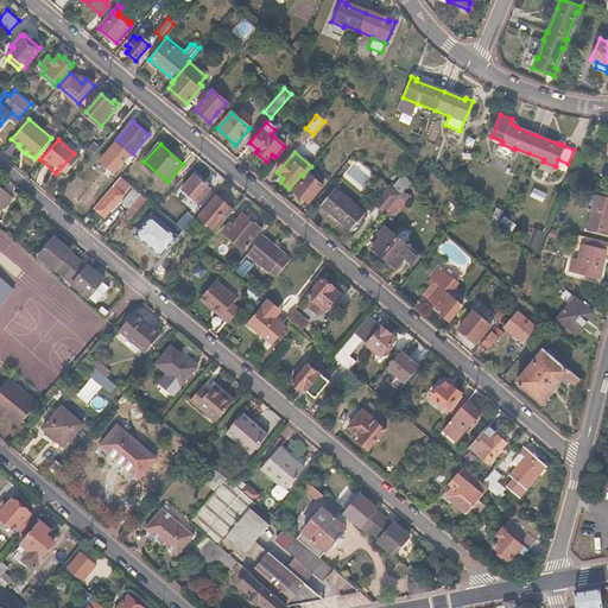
[(543,163),(539,169),(552,173),(555,166),(543,162),(543,163)]
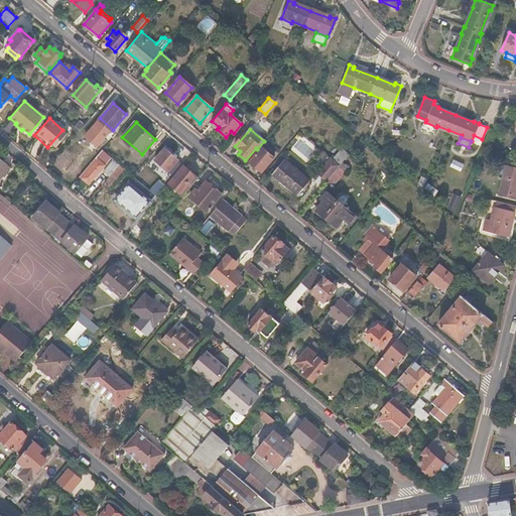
[(178,159),(165,148),(154,161),(167,172),(178,159)]
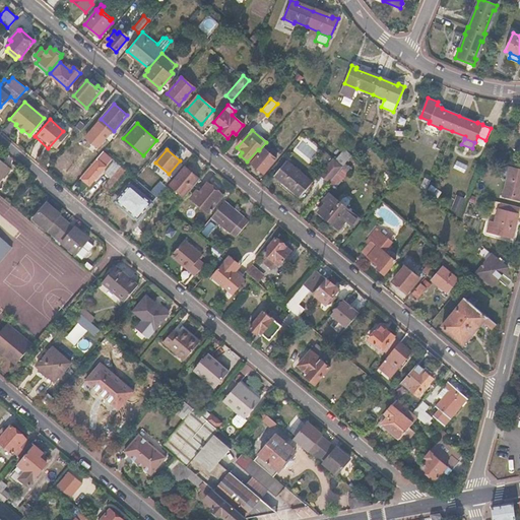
[(108,155),(102,150),(79,176),(88,184),(104,166),(102,164),(108,155)]
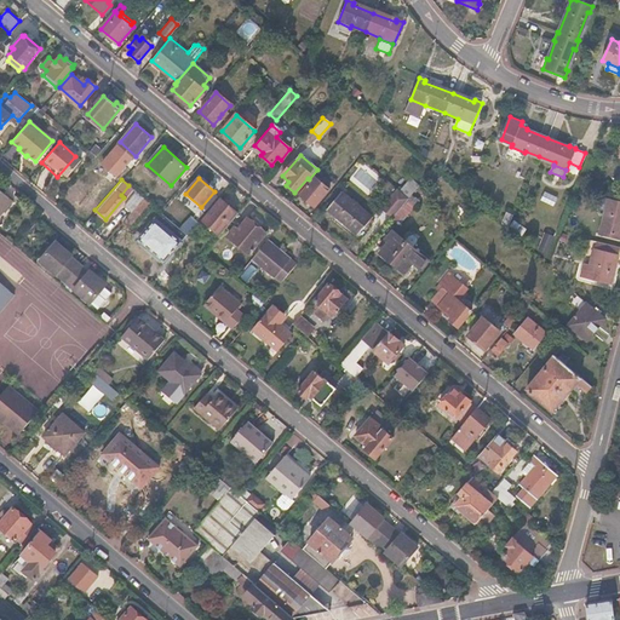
[(327,191),(313,179),(298,196),(313,208),(327,191)]
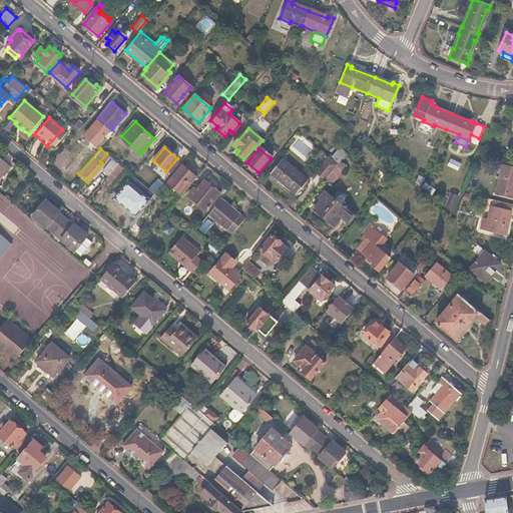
[(340,148),(331,159),(338,165),(340,163),(347,154),(340,148)]
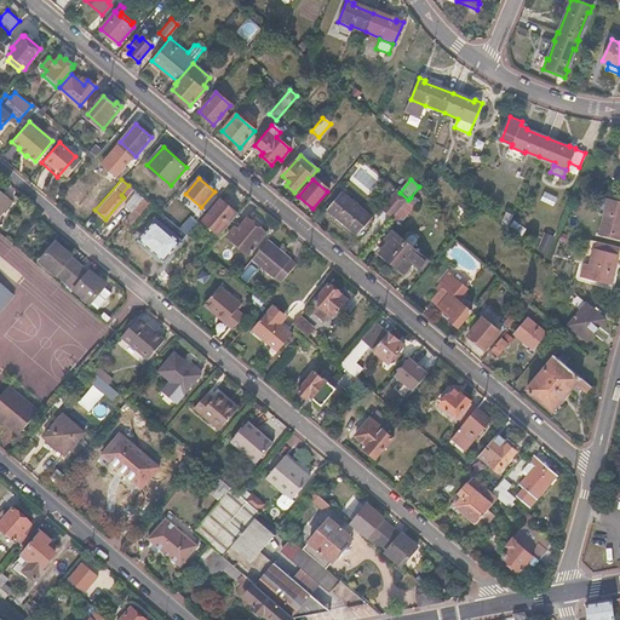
[(143,196),(136,190),(124,205),(131,211),(143,196)]
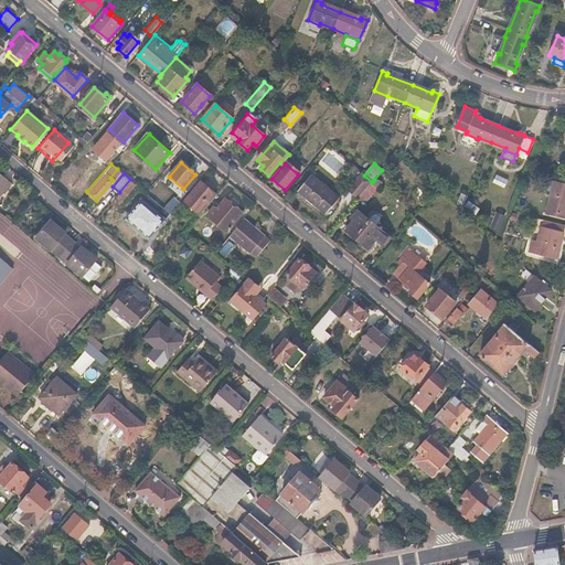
[(364,176),(362,173),(347,192),(356,200),(372,182),(364,176)]
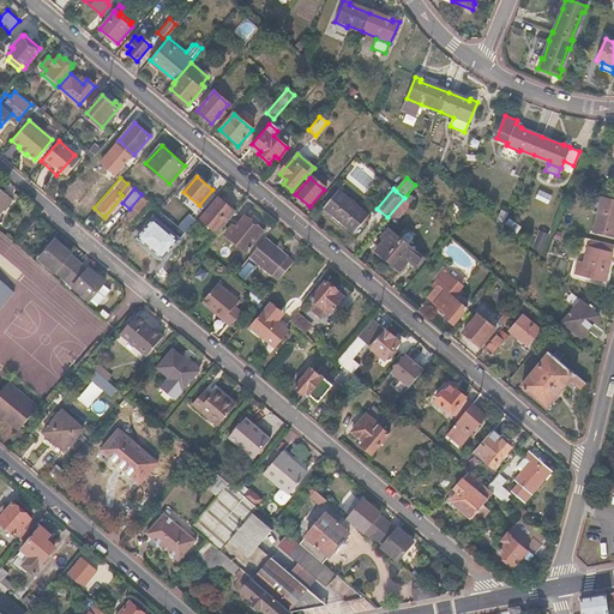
[(337,191),(321,208),(331,215),(353,234),(361,223),(367,217),(337,191)]
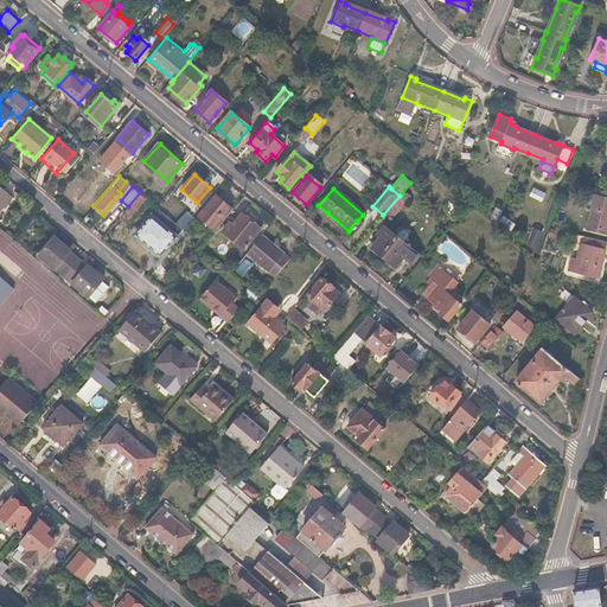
[(594,195),(587,192),(585,204),(587,204),(586,208),(590,209),(594,195)]
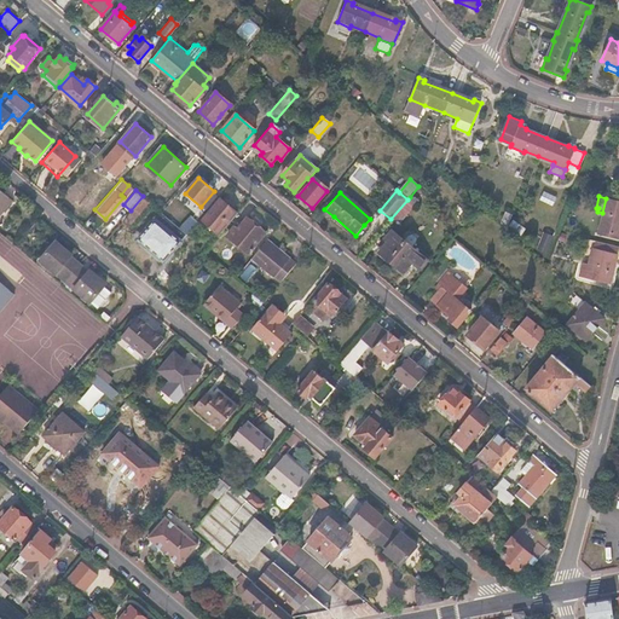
[(237,213),(219,197),(201,219),(219,235),(237,213)]
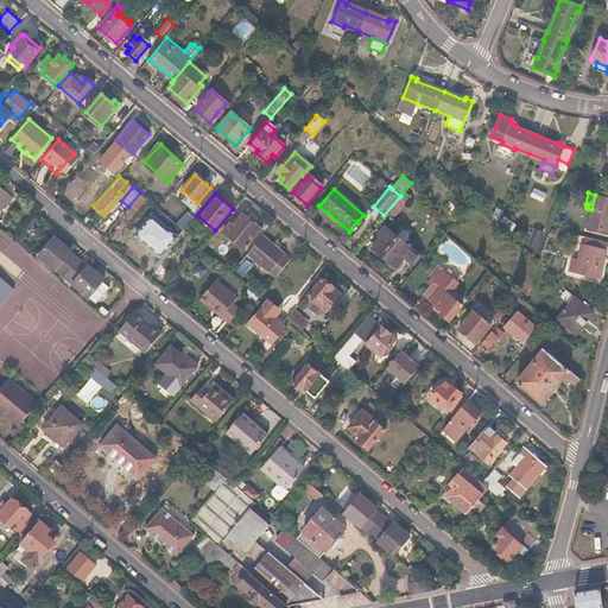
[(403,194),(400,196),(384,215),(391,222),(410,200),(403,194)]
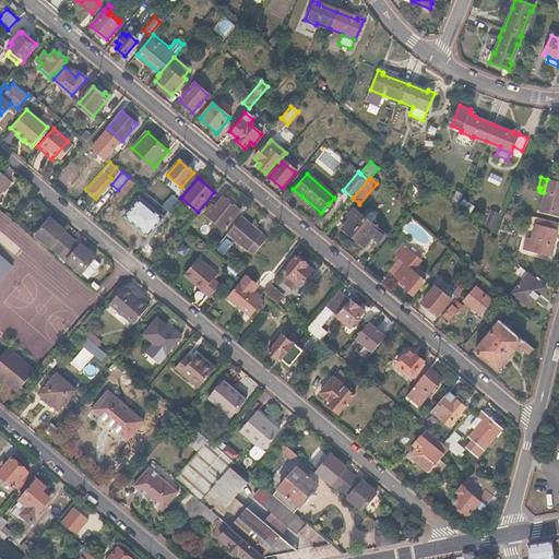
[(137,185),(130,179),(113,200),(119,205),(137,185)]
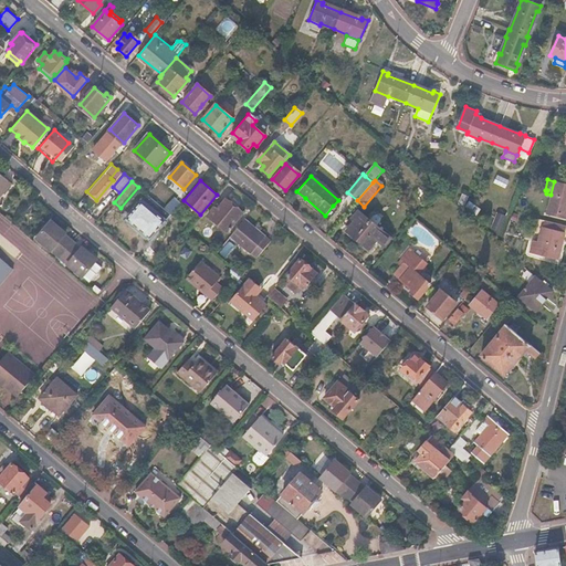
[(551,195),(553,195),(548,215),(565,219),(565,217),(565,184),(554,181),(551,195)]
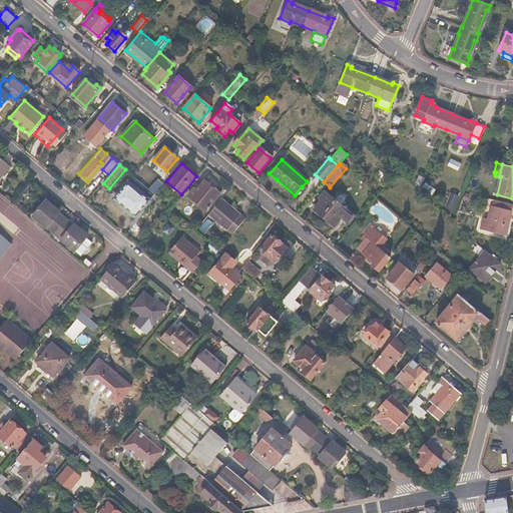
[(128,181),(127,181),(113,197),(135,216),(149,199),(148,198),(153,192),(133,176),(128,181)]
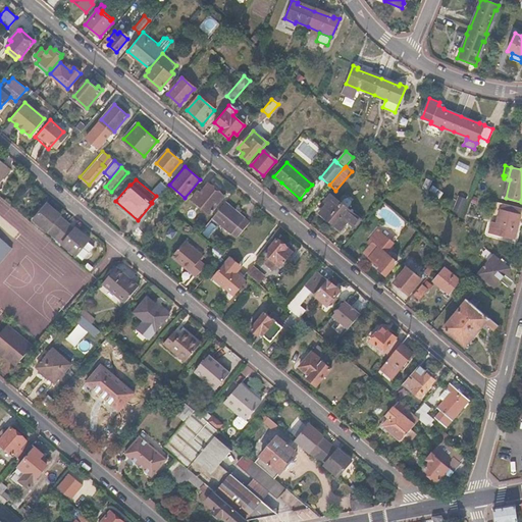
[(200,193),(197,191),(191,197),(209,212),(223,195),(208,183),(200,193)]
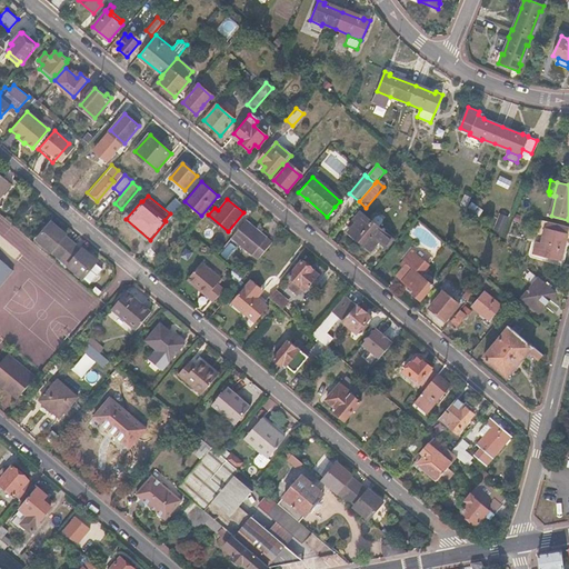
[(353,221),(357,223),(348,233),(371,253),(379,243),(386,250),(393,241),(360,212),(353,221)]
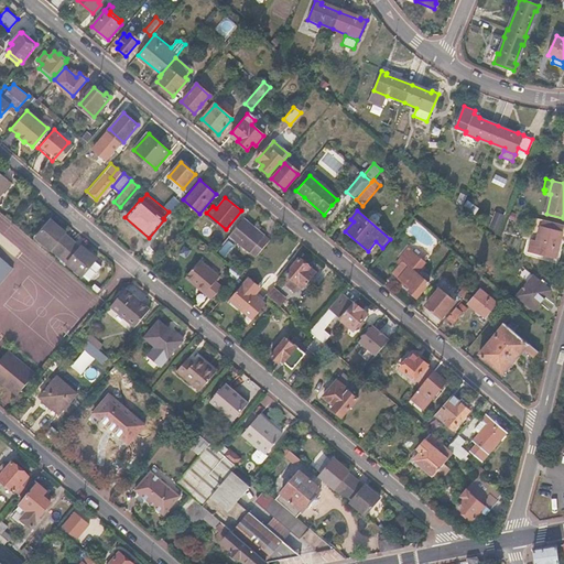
[(264,234),(245,216),(229,235),(249,252),(250,251),(256,256),(270,239),(264,234)]
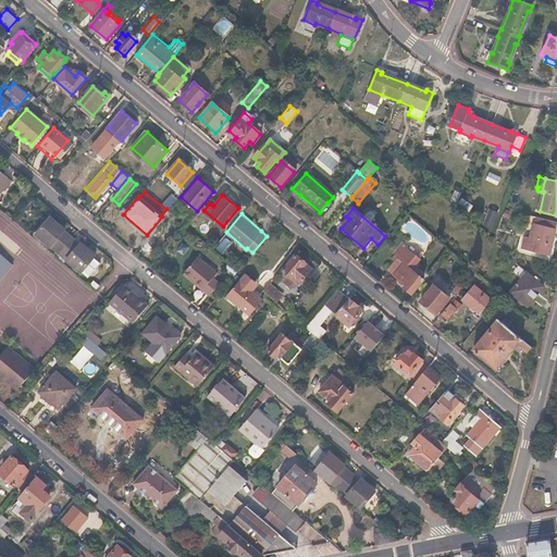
[(52,215),(37,233),(59,252),(73,236),(66,230),(67,229),(52,215)]
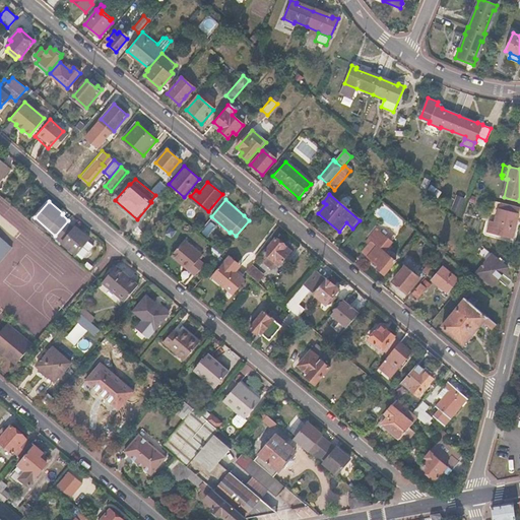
[(519,207),(500,203),(496,223),(490,221),(486,233),(512,239),(519,207)]
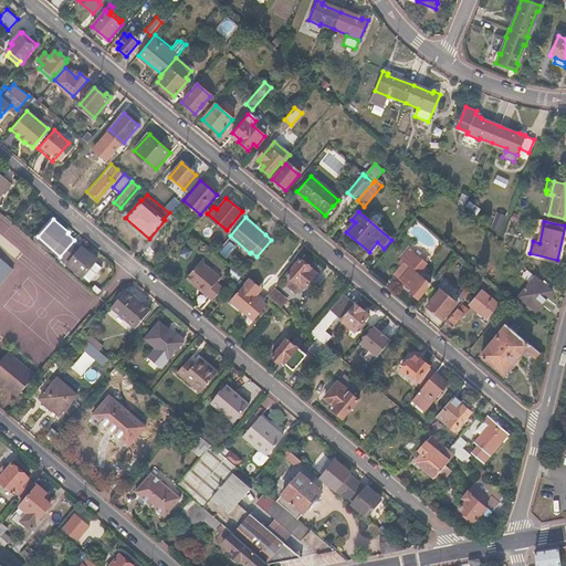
[(74,240),(60,257),(90,282),(103,268),(97,262),(100,259),(84,245),(82,248),(74,240)]
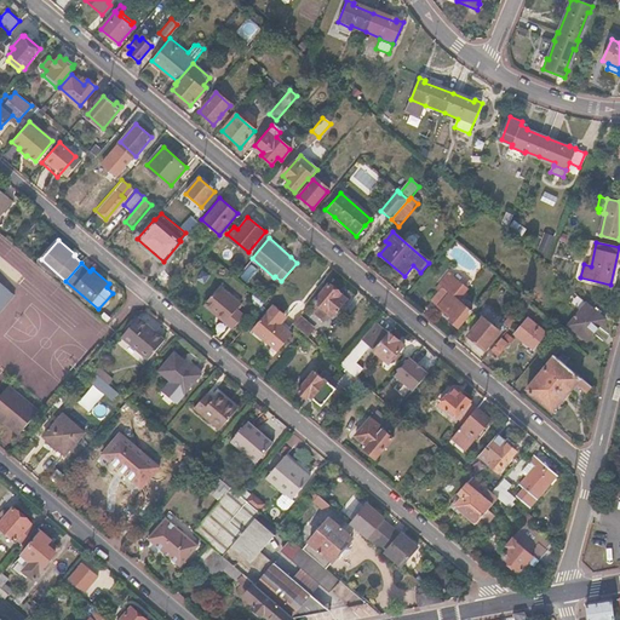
[(438,286),(442,290),(431,304),(446,316),(449,313),(454,316),(451,320),(448,322),(457,329),(471,314),(457,302),(466,290),(448,274),(438,286)]
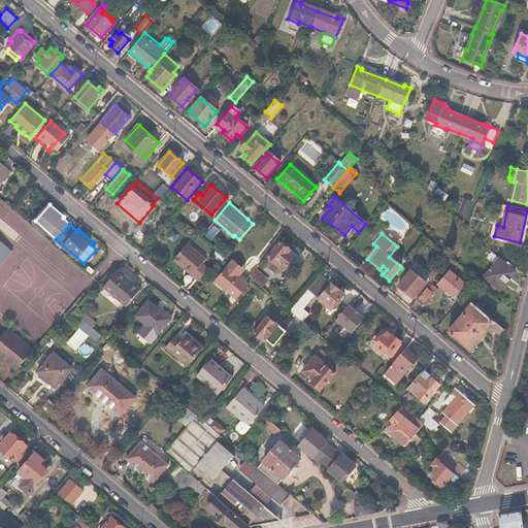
[(0,240),(0,248),(6,253),(9,249),(0,240)]
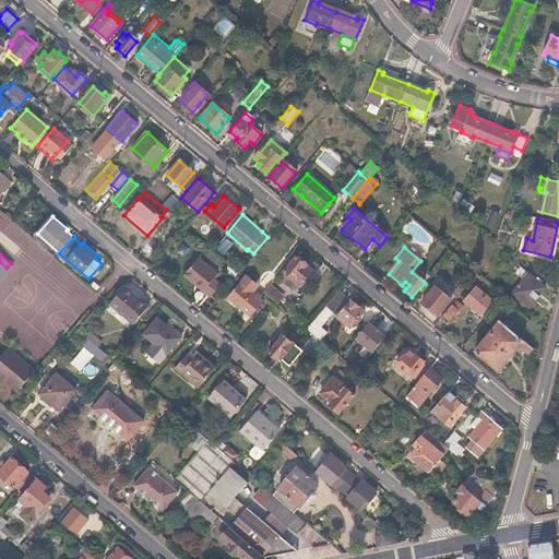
[(296,257),(283,271),(286,274),(283,277),(284,282),(292,289),(296,288),(311,270),(296,257)]
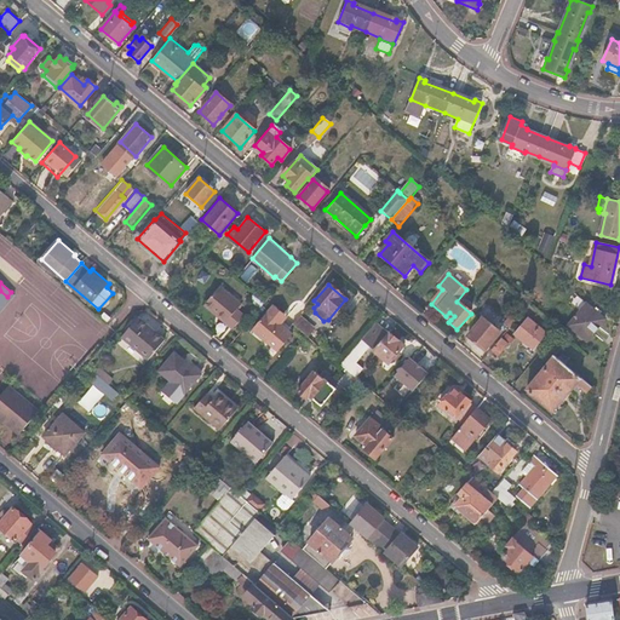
[(218,286),(202,305),(231,328),(242,315),(235,308),(239,303),(218,286)]
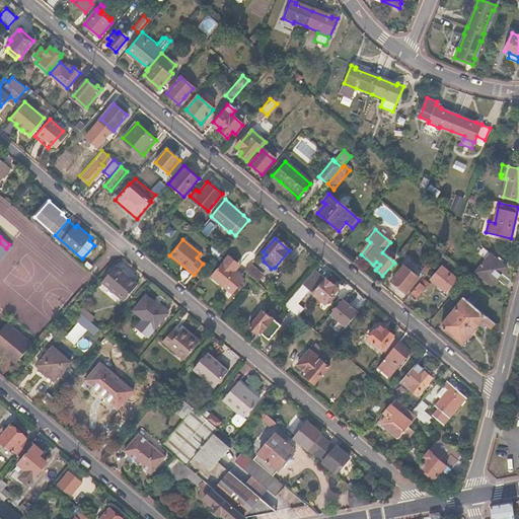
[(494,249),(491,254),(507,268),(510,264),(494,249)]
